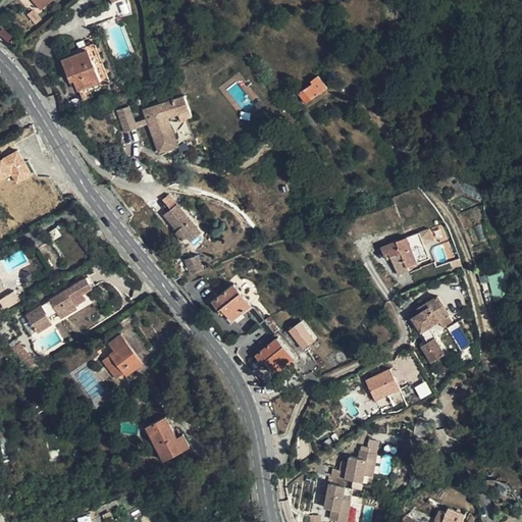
[(33,0),(42,9),(52,0),(33,0)]
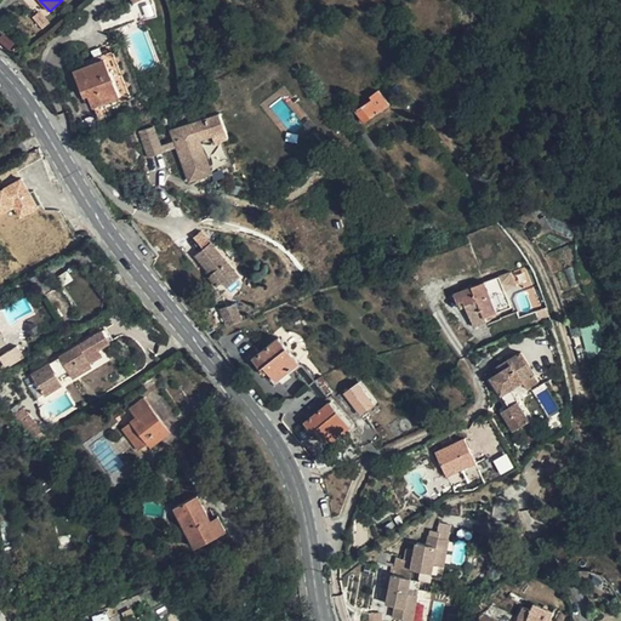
[(84,96),(89,95),(93,107),(119,96),(130,91),(113,50),(84,61),(86,66),(74,70),(84,96)]
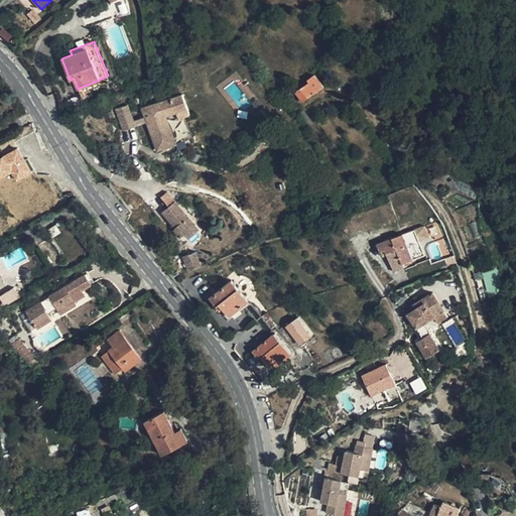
[(296,92),(303,102),(325,88),(314,76),(308,80),(310,83),(296,92)]
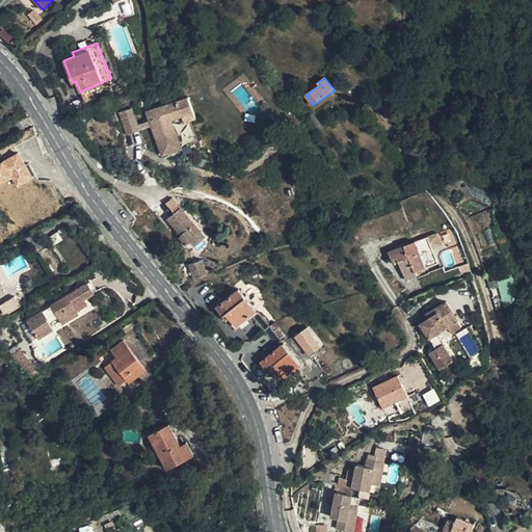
[(183,115),(192,111),(187,97),(147,111),(162,156),(182,149),(171,120),(183,115)]
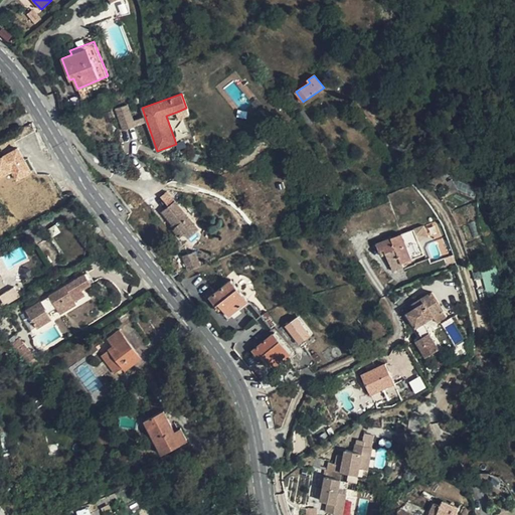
[(136,126),(134,121),(129,106),(115,111),(123,131),(136,126)]
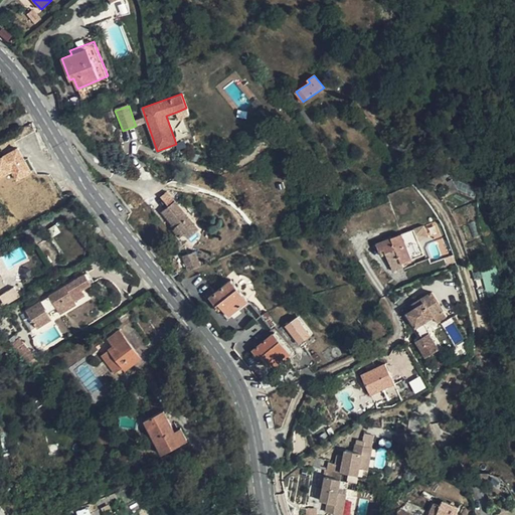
[(186,108),(177,112),(179,118),(188,115),(186,108)]
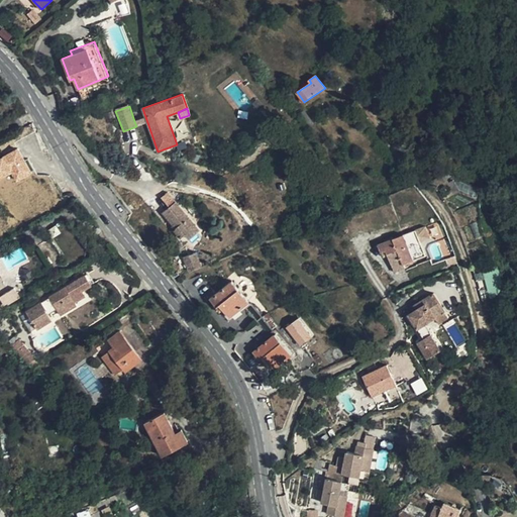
[(144,117),(134,121),(136,126),(146,122),(144,117)]
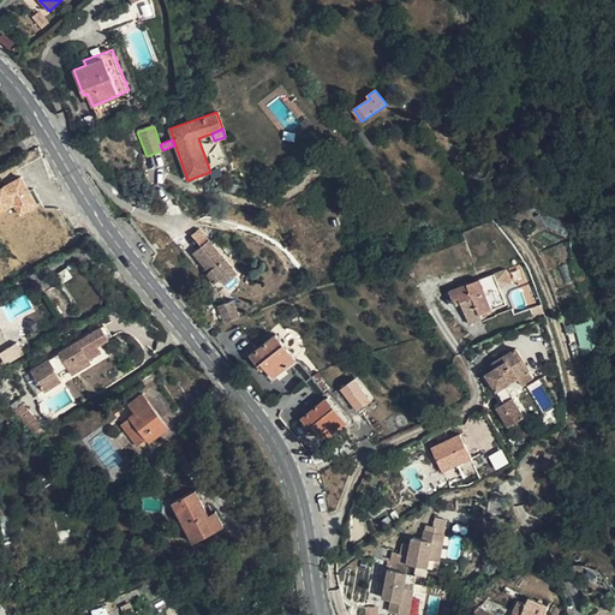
[(22,177),(0,187),(0,214),(13,207),(19,218),(39,207),(22,177)]
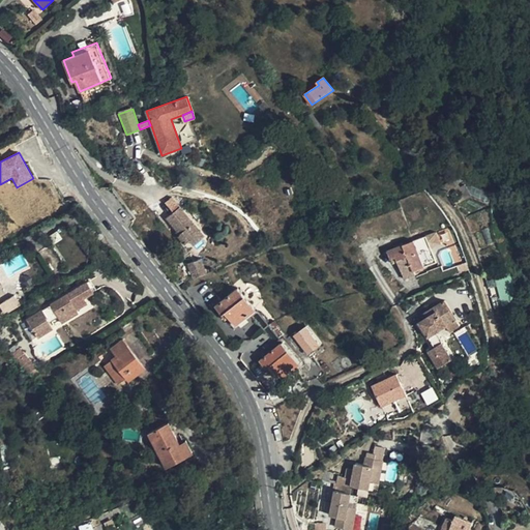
[(173,212),(180,206),(172,196),(165,202),(173,212)]
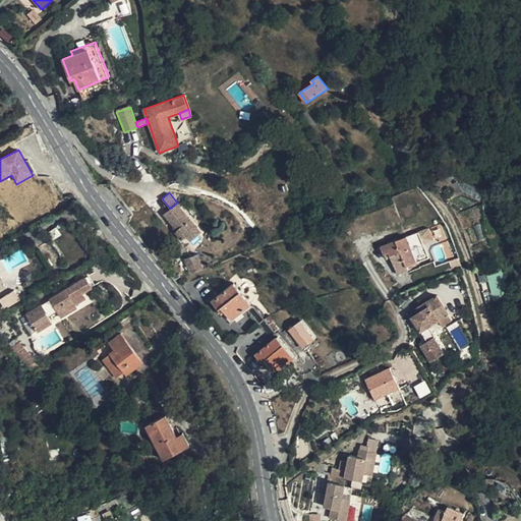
[(163,214),(174,227),(176,230),(174,231),(182,240),(186,236),(190,240),(200,231),(177,203),(170,209),(163,214)]
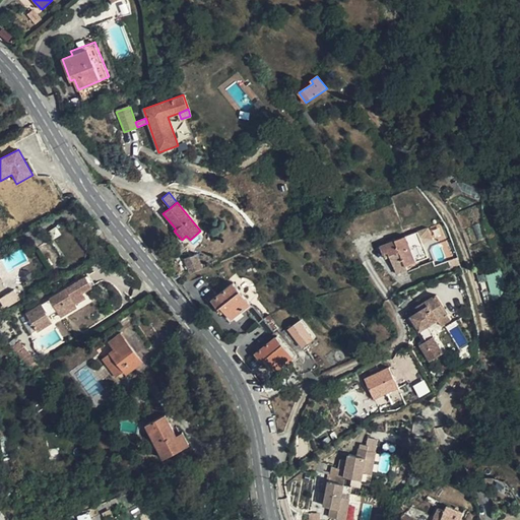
[(389,253),(391,257),(397,274),(408,270),(407,266),(417,262),(407,236),(381,246),(384,254),(389,253)]
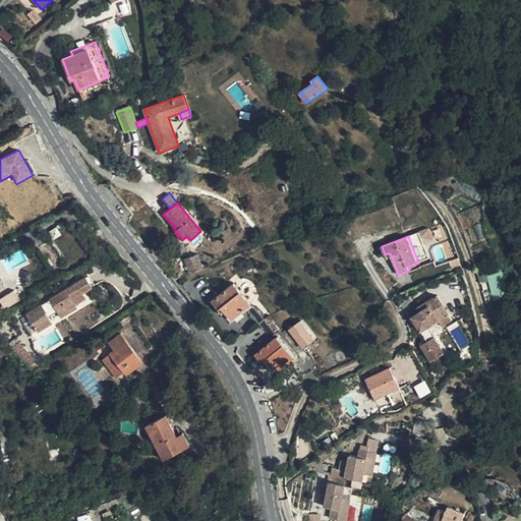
[(185,258),(190,273),(203,269),(197,253),(185,258)]
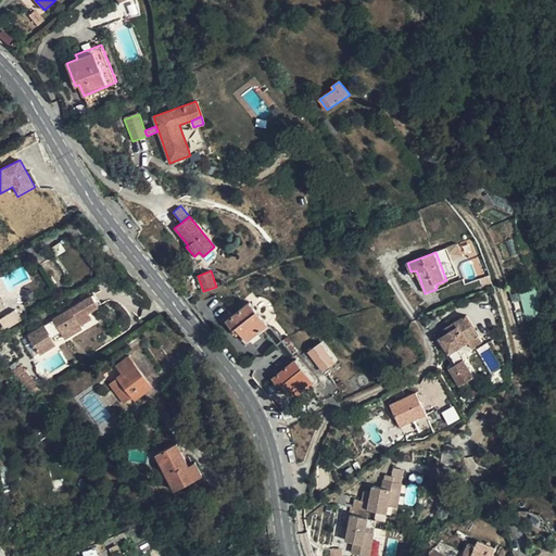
[(520,292),(523,316),(540,314),(536,291),(520,292)]
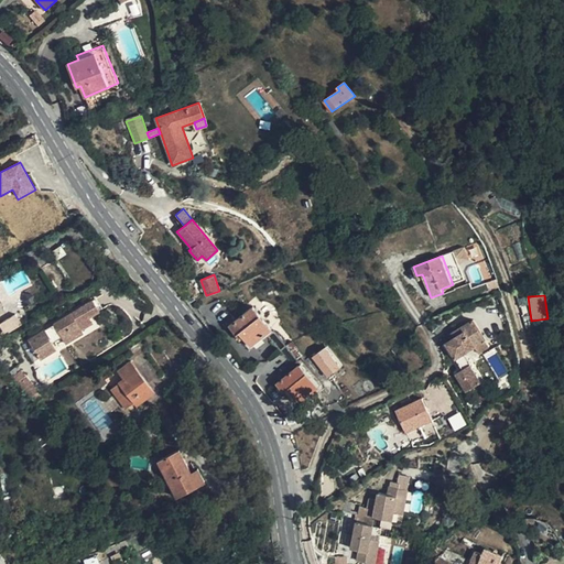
[(93,300),(29,339),(40,358),(56,348),(53,343),(62,337),(65,343),(83,332),(82,329),(89,324),(86,318),(99,310),(93,300)]
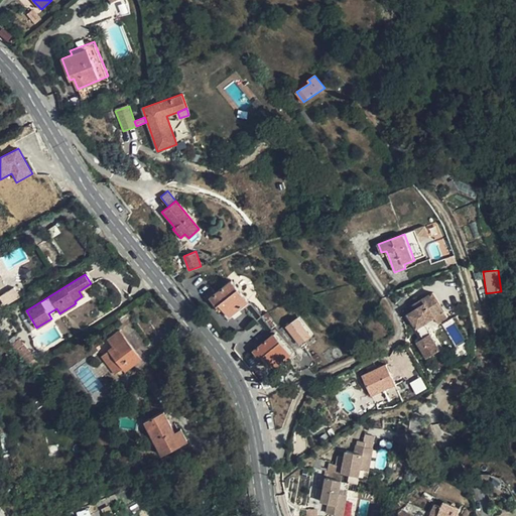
[(210,297),(216,305),(218,303),(229,316),(248,300),(231,279),(210,297)]
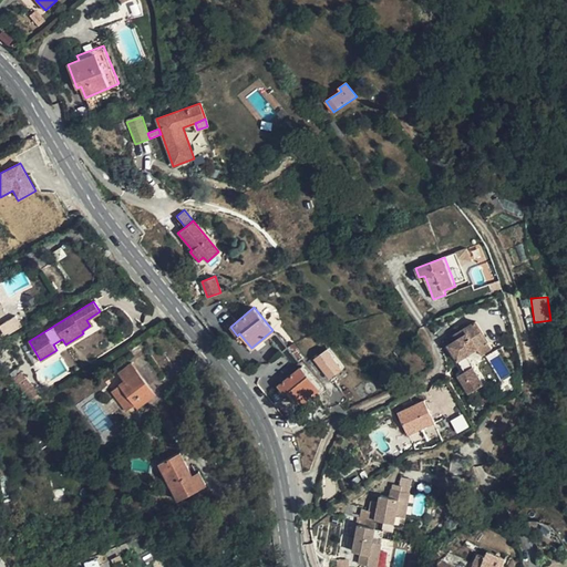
[(0,325),(0,327),(6,336),(22,326),(16,315),(0,325)]
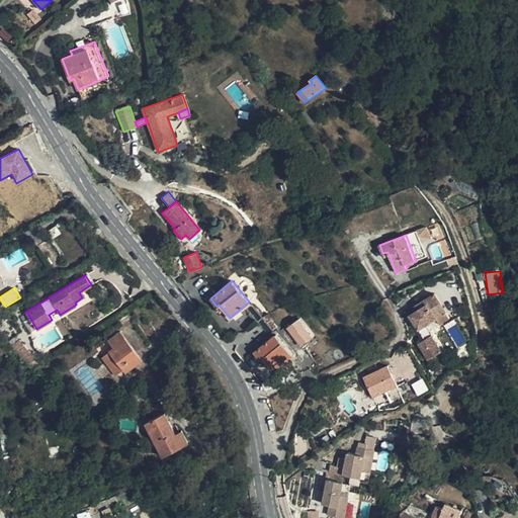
[(437,320),(448,314),(439,296),(418,308),(421,312),(413,317),(416,323),(420,322),(422,326),(418,327),(426,342),(419,346),(428,361),(441,354),(432,338),(434,337),(429,326),(438,321),(437,320)]
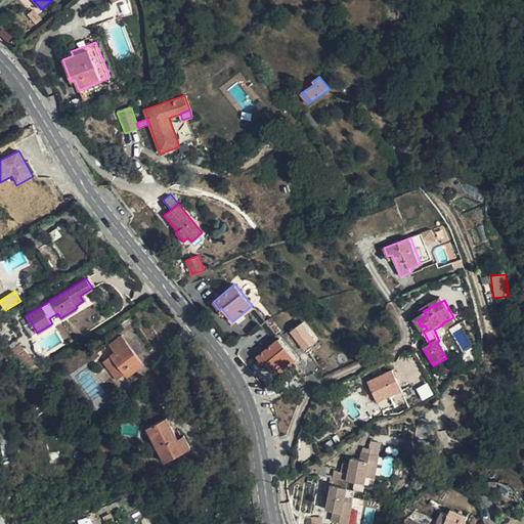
[(453,317),(442,323),(443,324),(446,331),(457,324),(453,317)]
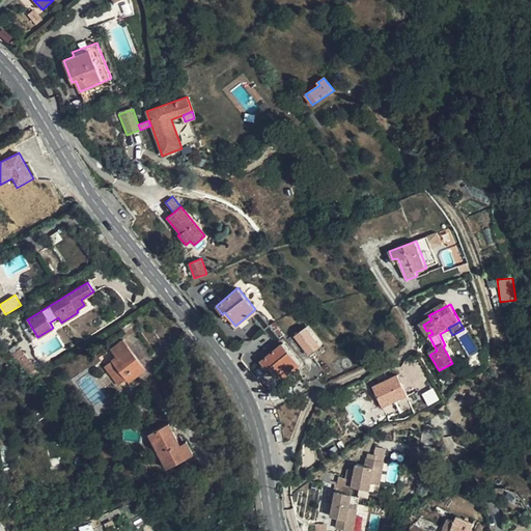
[(307,327),(296,336),(309,355),(322,345),(307,327)]
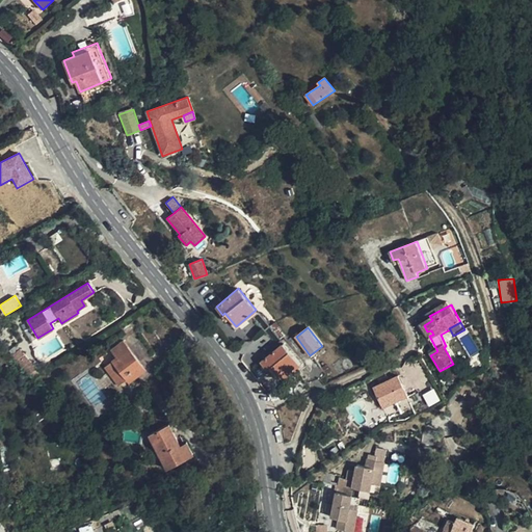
[(116,356),(112,361),(127,379),(129,382),(145,369),(129,347),(124,340),(111,349),(116,356)]
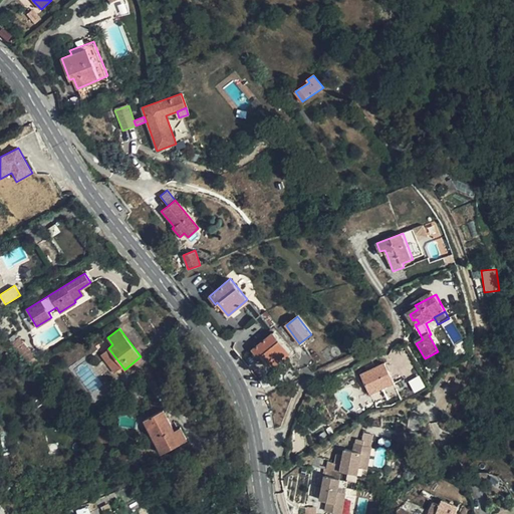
[(262,355),(266,360),(273,368),(292,352),(274,331),(252,349),(259,357),(262,355)]
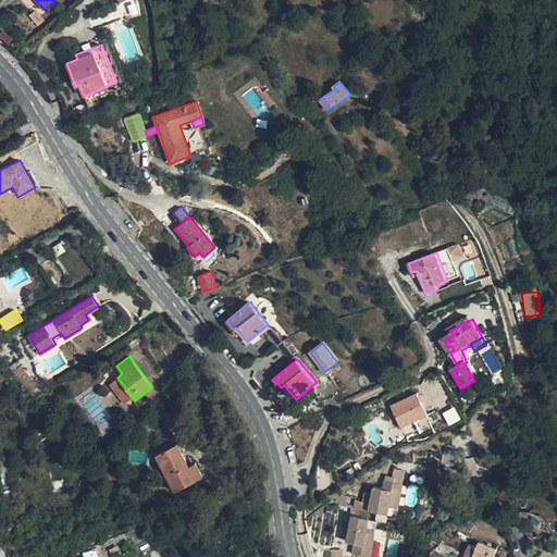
[(133,397),(118,378),(109,384),(124,404),(133,397)]
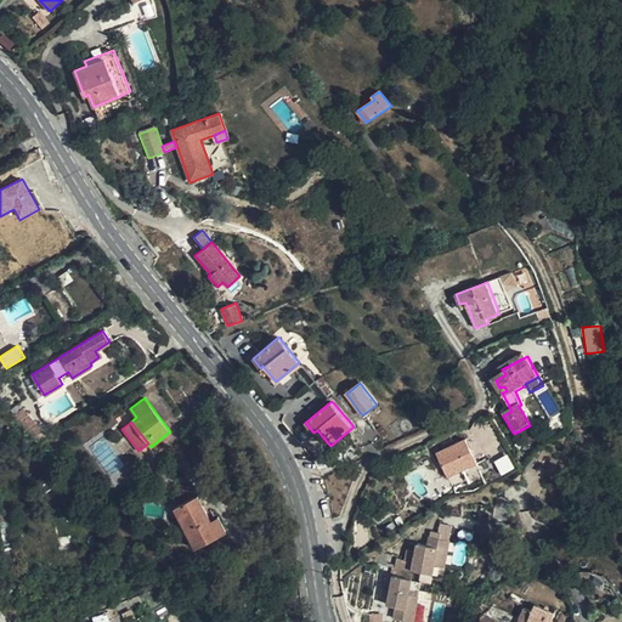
[(467,439),(437,452),(448,476),(479,463),(467,439)]
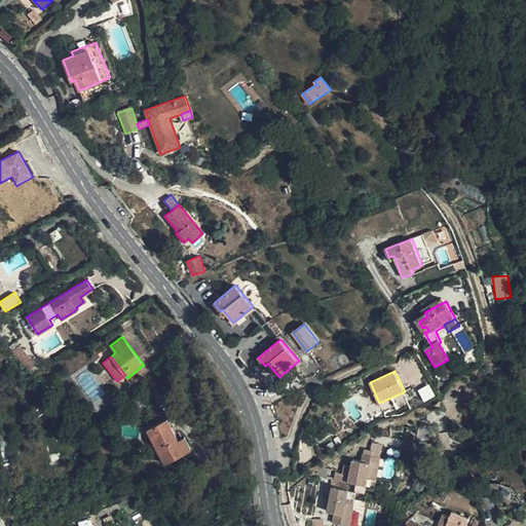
[(423,402),(435,397),(428,384),(417,389),(423,402)]
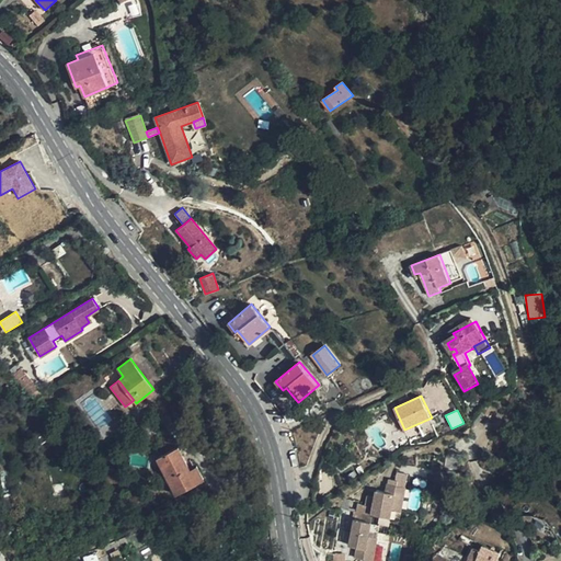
[(179,447),(157,458),(175,493),(204,478),(197,466),(191,469),(179,447)]
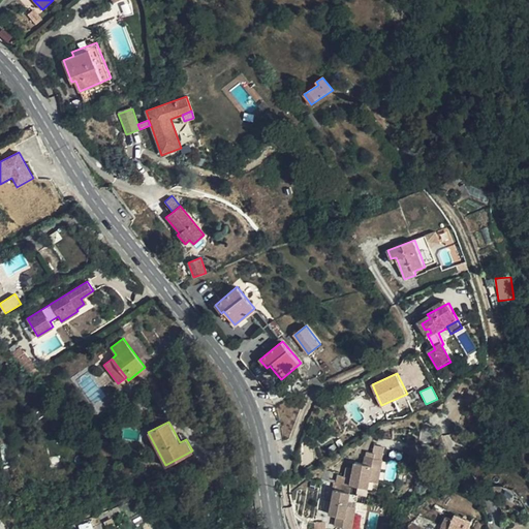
[(382,464),(365,460),(363,467),(354,465),(353,472),(351,481),(344,480),(336,478),(333,493),(325,491),(323,504),(331,505),(328,518),(335,519),(333,526),(332,528),(350,528),(354,510),(346,509),(350,489),(367,492),(369,485),(378,487),(382,464)]
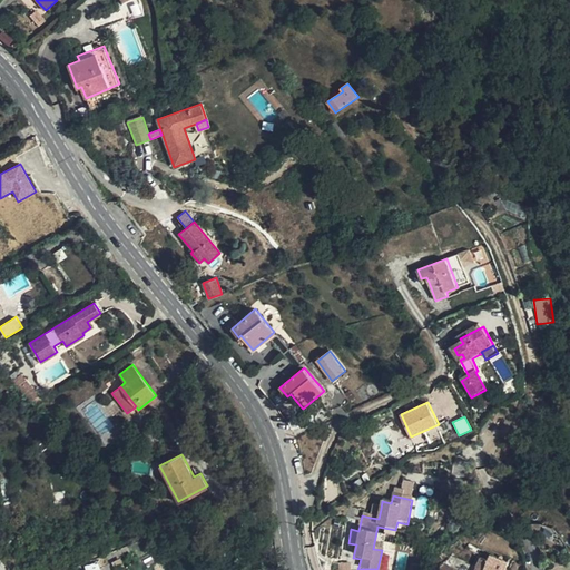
[(379,519),(381,509),(373,508),(371,518),(379,519)]
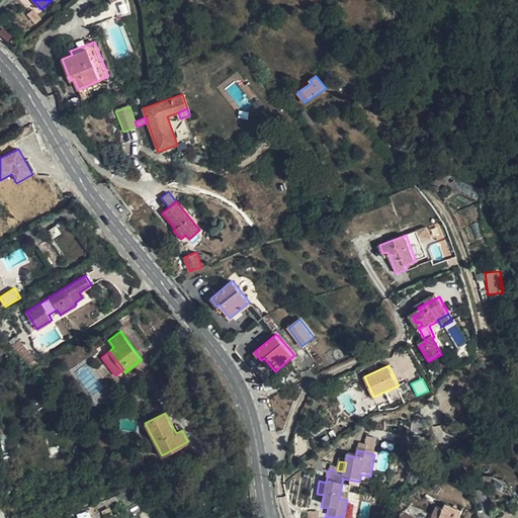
[(368,484),(370,477),(361,475),(359,482),(368,484)]
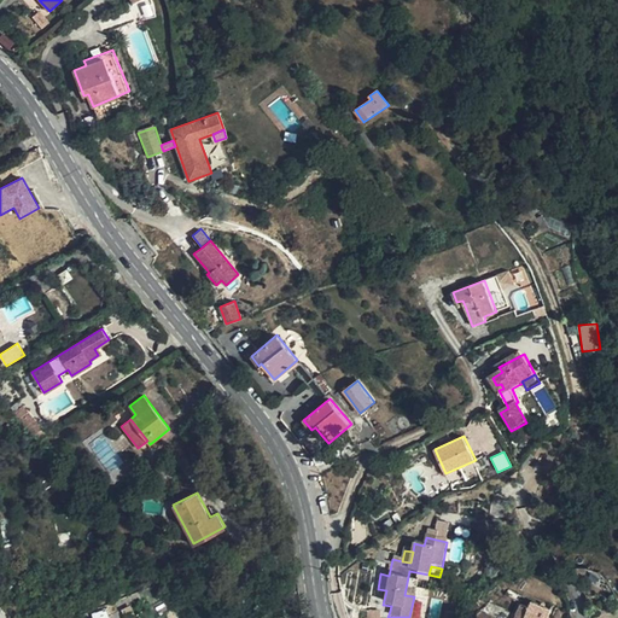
[(427,584),(429,575),(409,571),(404,595),(414,596),(417,582),(427,584)]
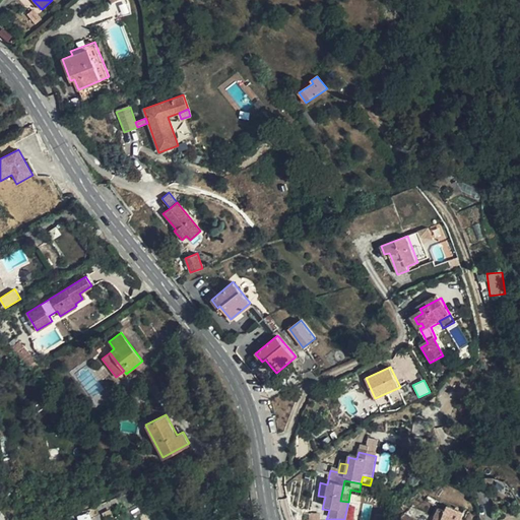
[(440,507),(435,517),(442,519),(441,519),(460,519),(464,512),(448,505),(446,510),(440,507)]
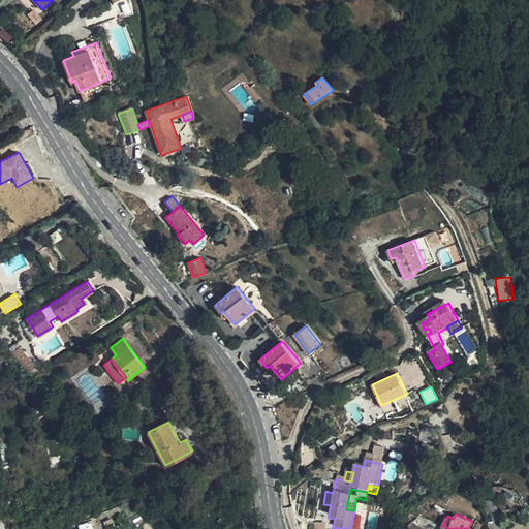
[(400,521),(403,525),(411,519),(407,515),(400,521)]
